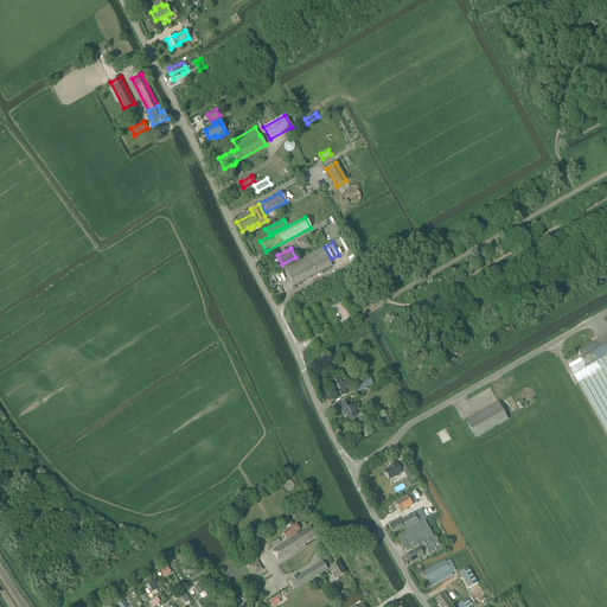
[(323,248),(285,267),(292,280),(294,286),(332,266),(330,261),(323,248)]
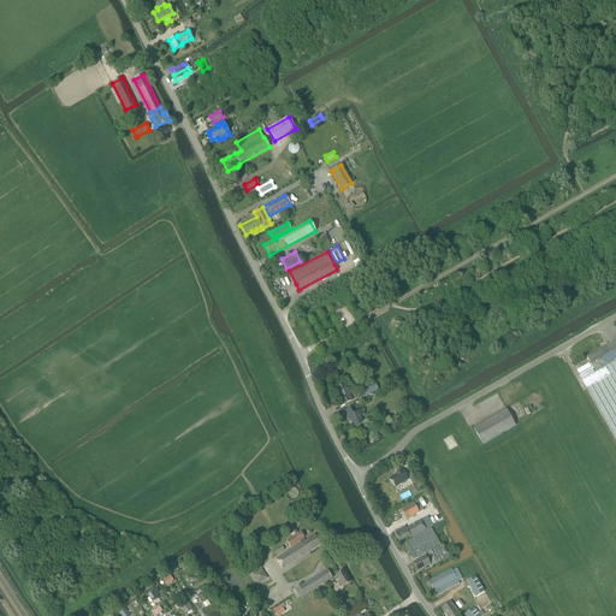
[(596,372),(582,380),(615,439),(615,339),(587,356),(596,372)]
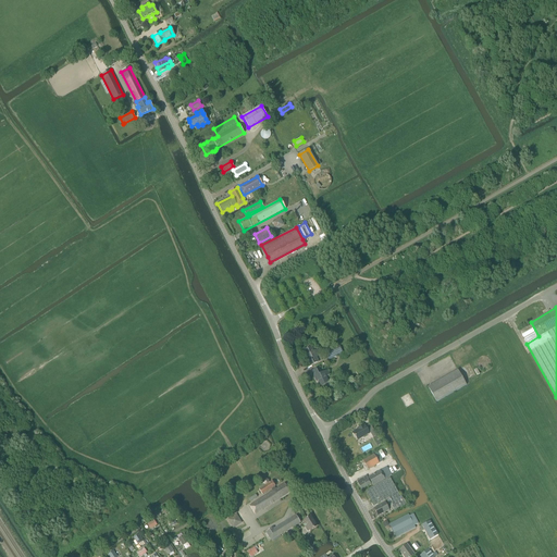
[(305,361),(307,367),(319,361),(317,356),(320,355),(318,349),(313,351),(311,346),(302,350),(305,356),(304,356),(306,361),(305,361)]
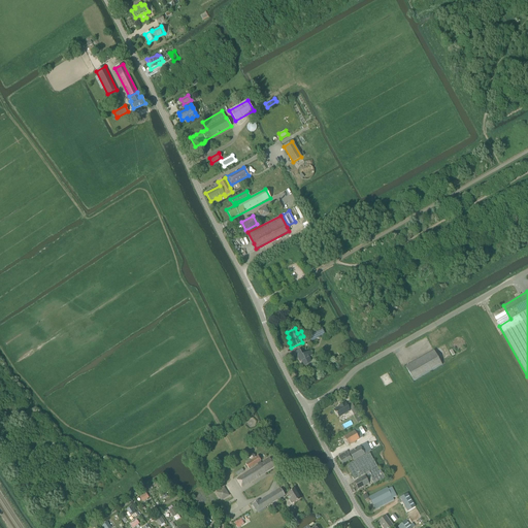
[(303,366),(311,362),(308,357),(312,355),(310,351),(301,355),(299,350),(293,353),(295,358),(297,357),(299,361),(300,361),(303,366)]
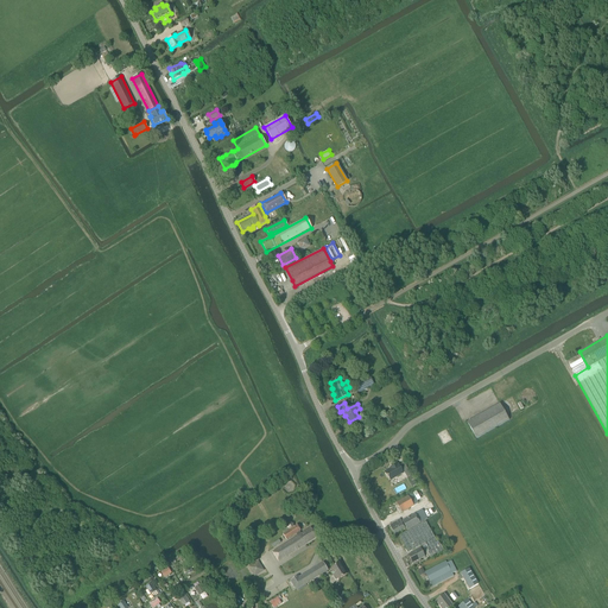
[(500,404),(467,422),(476,438),(508,420),(500,404)]
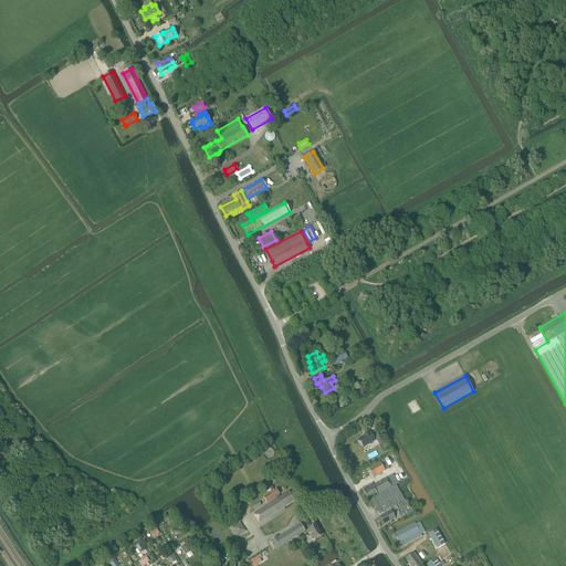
[(375,440),(370,432),(369,431),(363,436),(363,437),(358,439),(360,443),(359,443),(360,444),(362,443),(364,447),(375,440)]
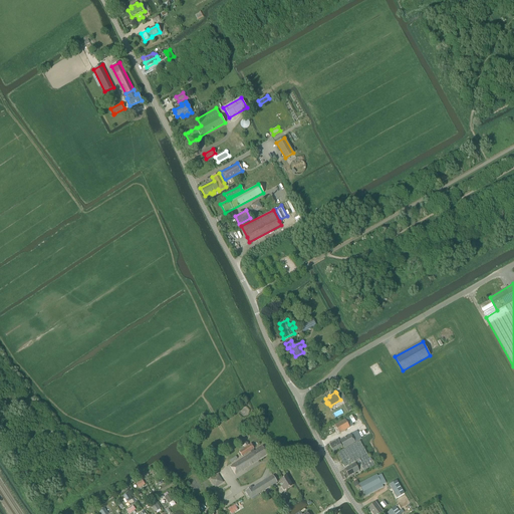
[(335,425),(339,433),(350,428),(353,426),(349,418),(345,420),(335,425)]
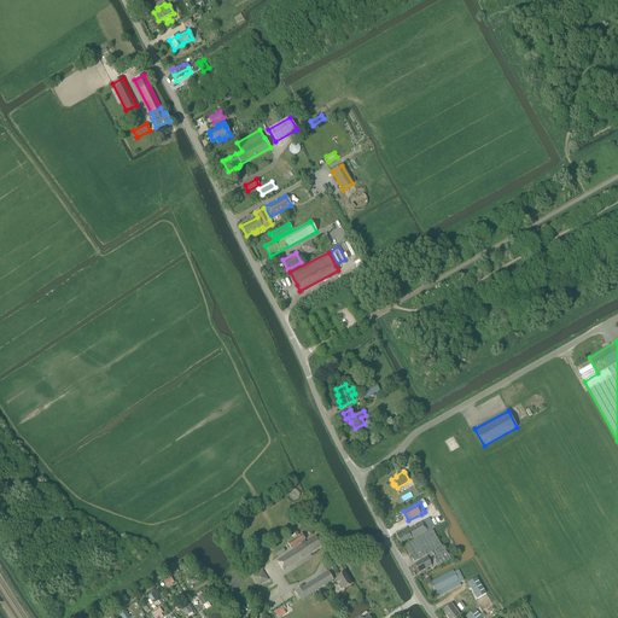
[(435,526),(430,518),(426,520),(409,530),(414,538),(431,529),(435,526)]
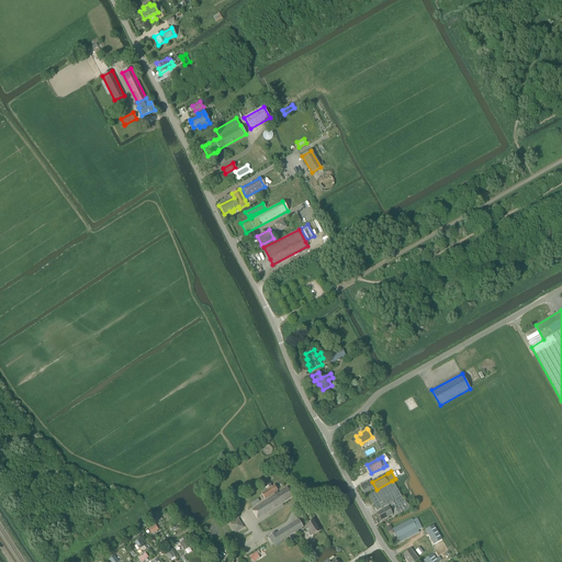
[(374,487),(369,480),(360,485),(364,493),(374,487)]
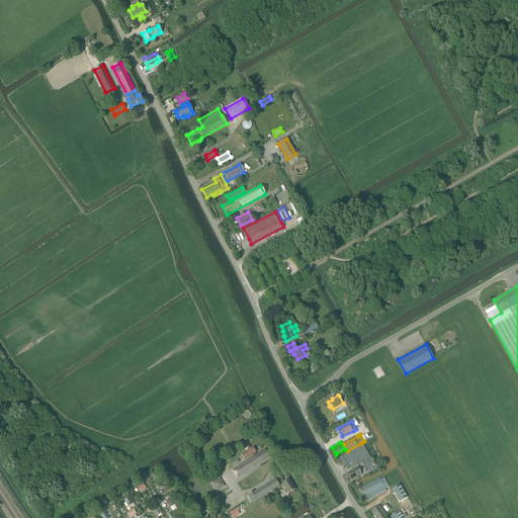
[(359,463),(364,472),(365,472),(367,475),(378,467),(369,458),(363,444),(341,455),(348,469),(359,463)]
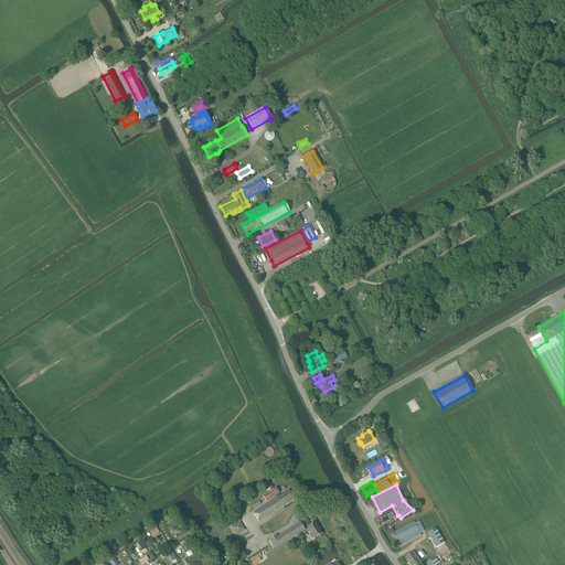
[(276,488),(263,497),(266,501),(275,497),(276,498),(253,513),(258,522),(295,499),(289,490),(279,496),(278,493),(279,493),(276,488)]
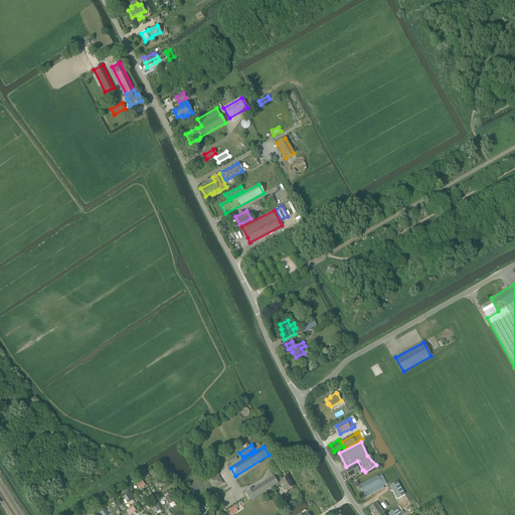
[(359,472),(356,465),(346,470),(349,477),(359,472)]
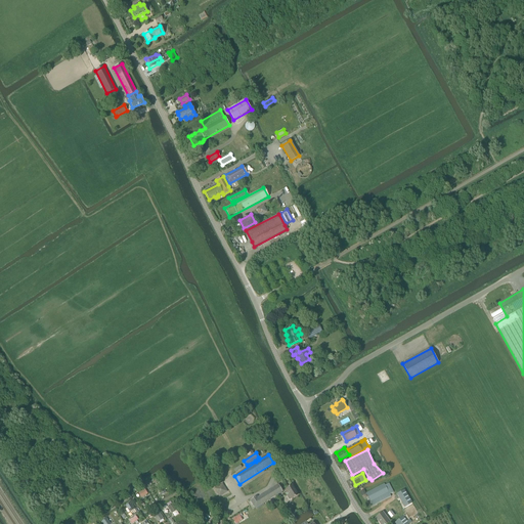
[(214,488),(219,496),(227,491),(222,483),(214,488)]
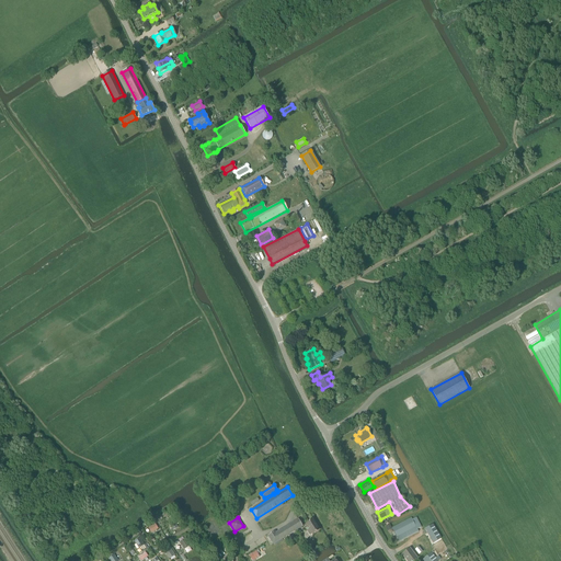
[(411,518),(391,528),(392,529),(397,537),(399,541),(419,531),(418,529),(421,527),(416,517),(412,519),(411,518)]
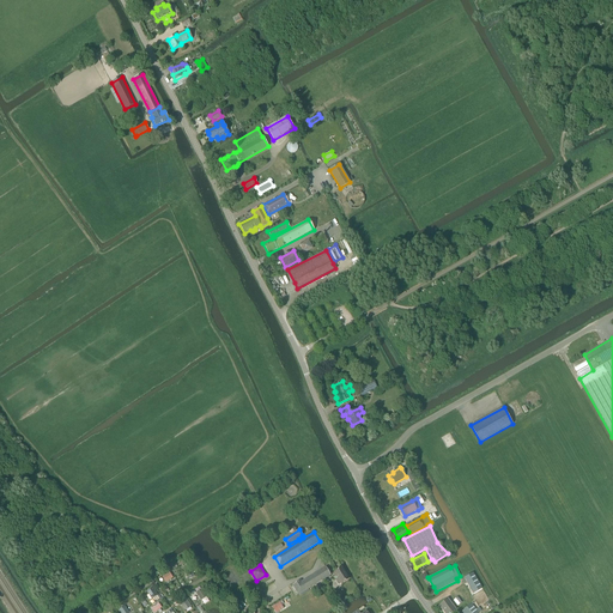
[(331,576),(326,568),(302,582),(301,581),(297,583),(292,586),(298,595),(331,576)]
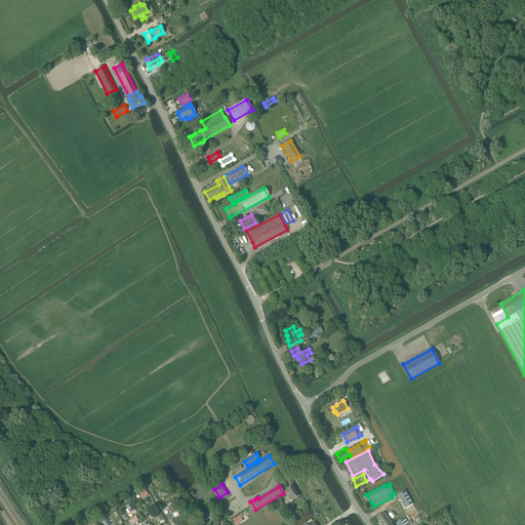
[(286,490),(289,495),(287,496),(290,501),(292,500),(299,496),(292,486),(286,490)]
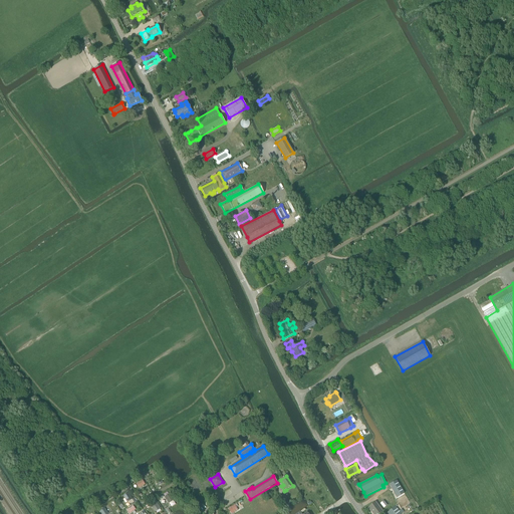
[(139,488),(145,484),(142,480),(136,483),(139,488)]
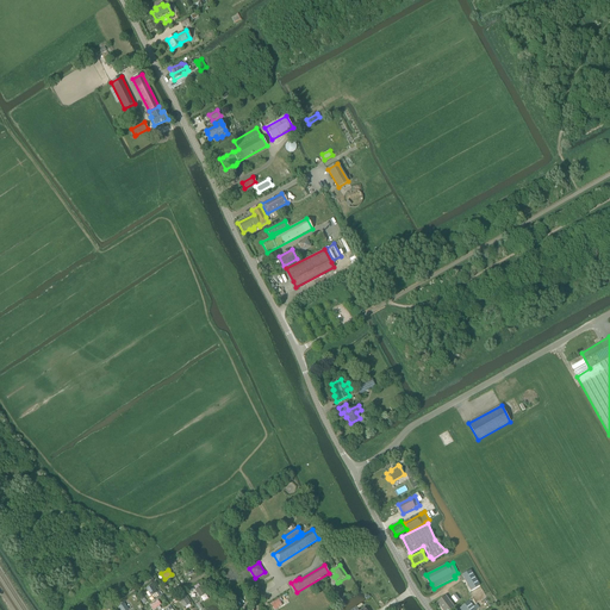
[(470,570),(461,574),(471,590),(479,585),(470,570)]
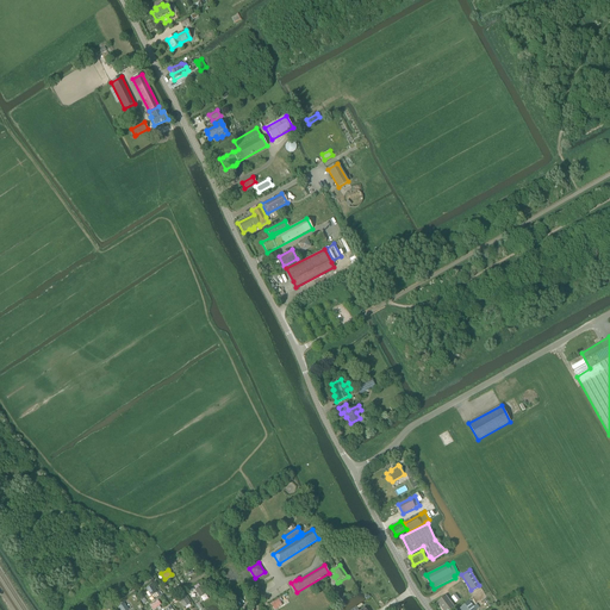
[(157,592),(153,584),(145,589),(151,596),(157,592)]
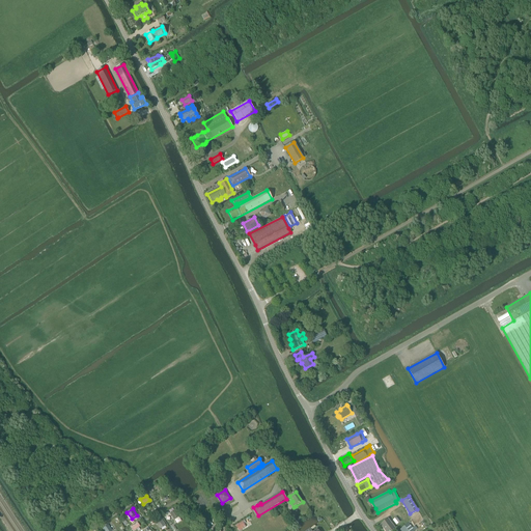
[(179,516),(174,510),(169,513),(174,520),(179,516)]
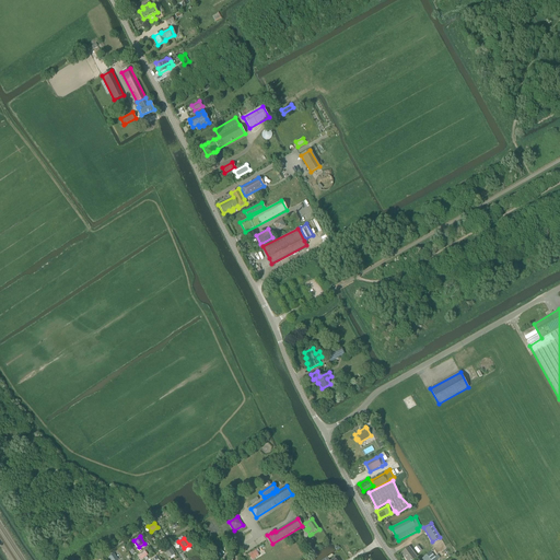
[(165,550),(170,558),(175,555),(170,547),(165,550)]
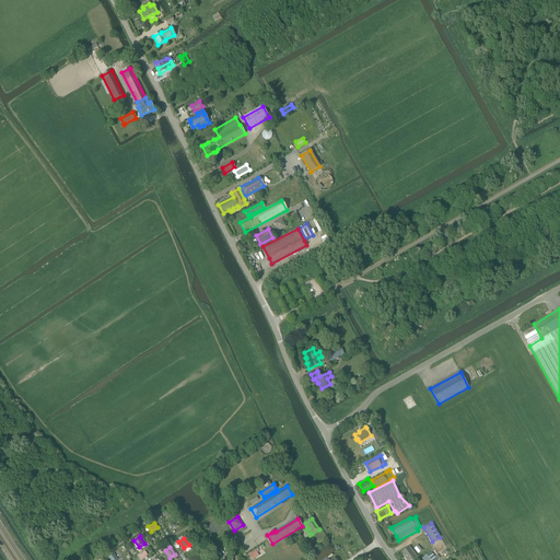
[(404,557),(405,557),(406,559),(411,559),(417,557),(409,547),(401,553),(404,557)]
